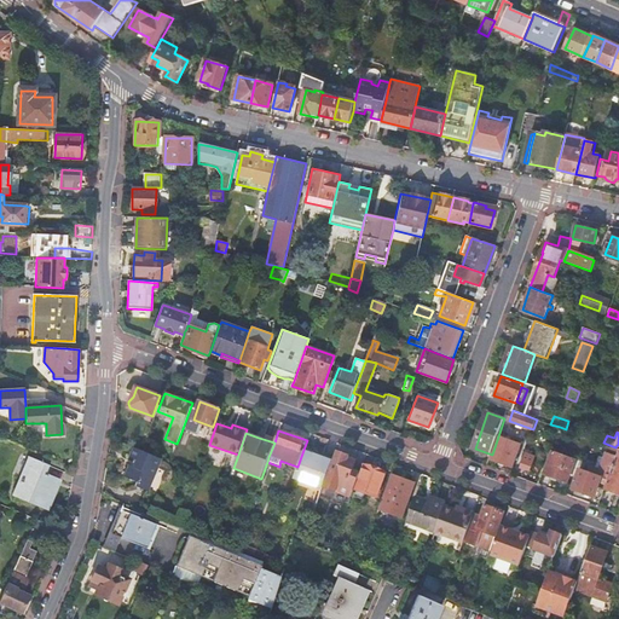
[(180,435),(177,444),(185,447),(189,438),(180,435)]
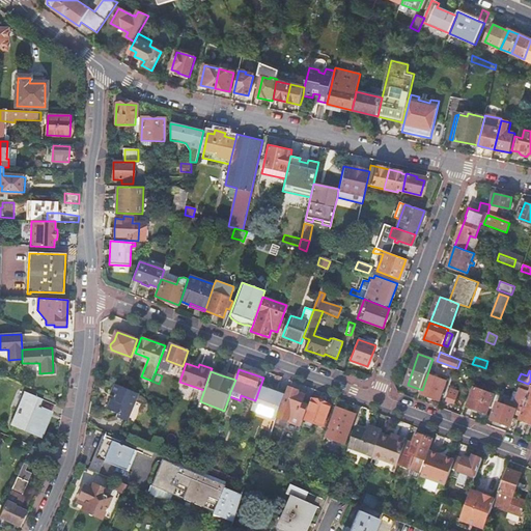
[(422,390),(420,393),(441,400),(448,382),(427,374),(422,390)]
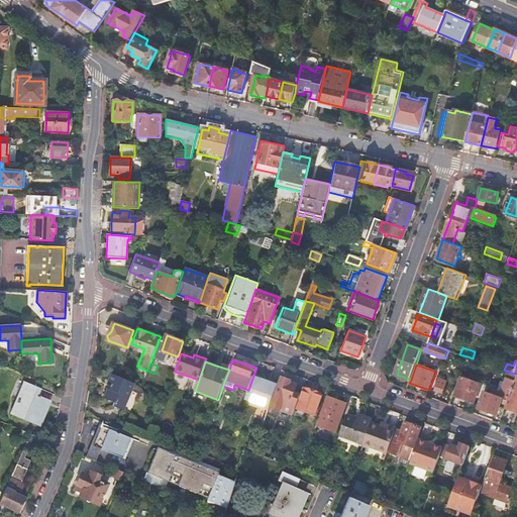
[(120,377),(112,374),(109,382),(114,385),(112,390),(109,389),(105,399),(115,403),(113,407),(123,411),(135,384),(120,377)]
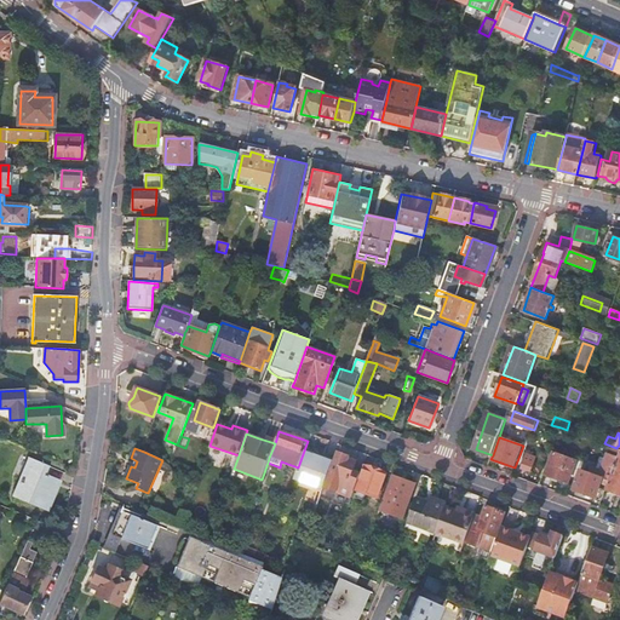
[(319,486),(323,487),(328,472),(333,461),(304,451),(298,468),(296,477),(300,480),(319,486)]
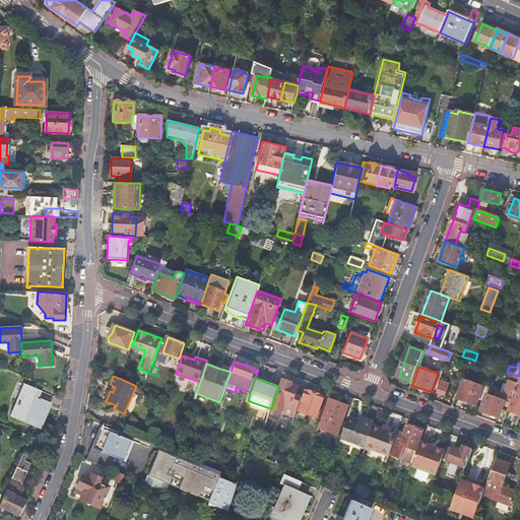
[(275,396),(271,408),(296,416),(303,396),(296,394),(299,386),(296,385),(293,384),(293,382),(283,379),(277,397),(275,396)]
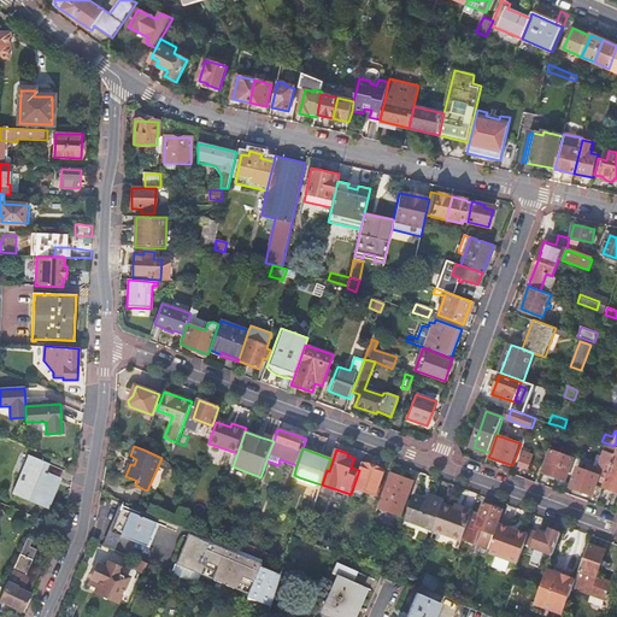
[(604,482),(603,487),(616,491),(616,450),(611,465),(610,466),(609,472),(604,482)]
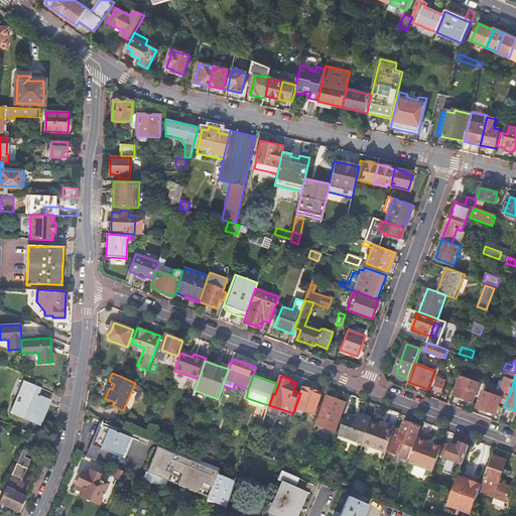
[(438,377),(434,390),(441,393),(446,380),(438,377)]
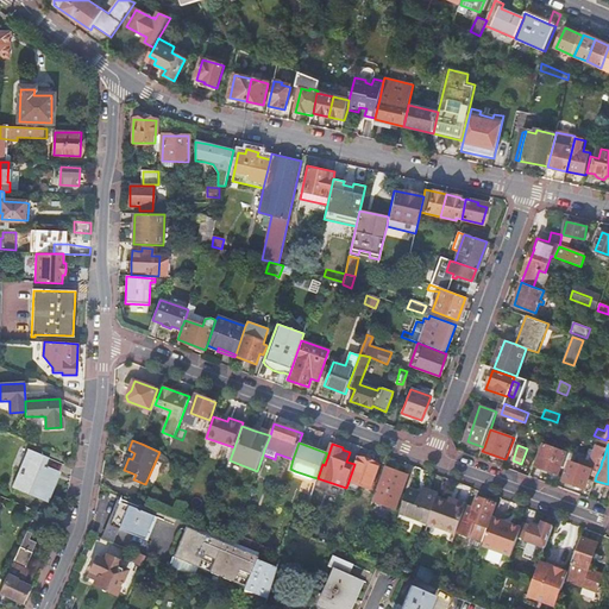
[(566,452),(544,445),(537,465),(558,473),(566,452)]
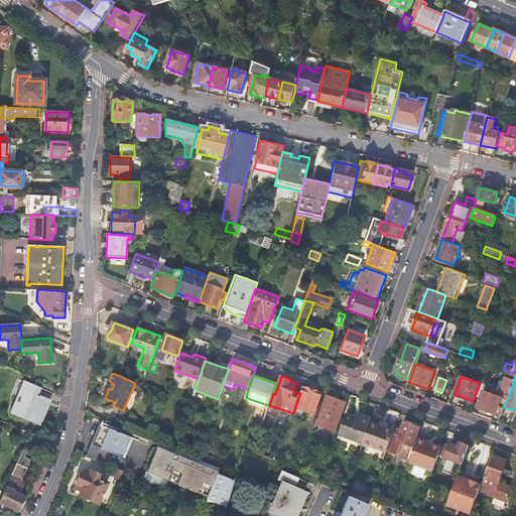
[(511,389),(514,381),(505,378),(500,391),(493,388),(491,394),(484,391),(478,407),(495,413),(500,401),(505,403),(509,395),(510,390),(511,389)]
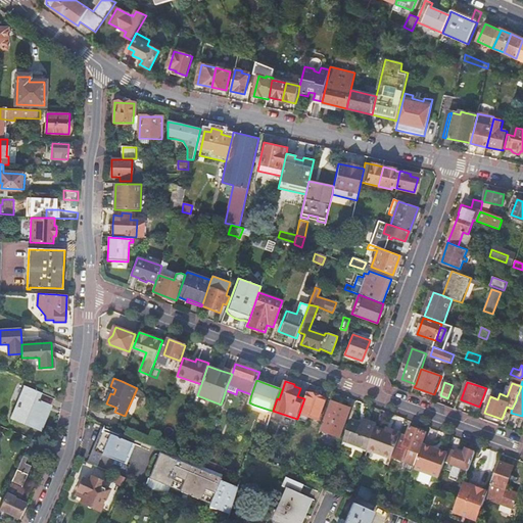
[(45,415),(49,405),(39,400),(42,393),(25,386),(21,394),(24,395),(19,405),(18,405),(16,409),(18,410),(14,419),(42,431),(48,416),(45,415)]
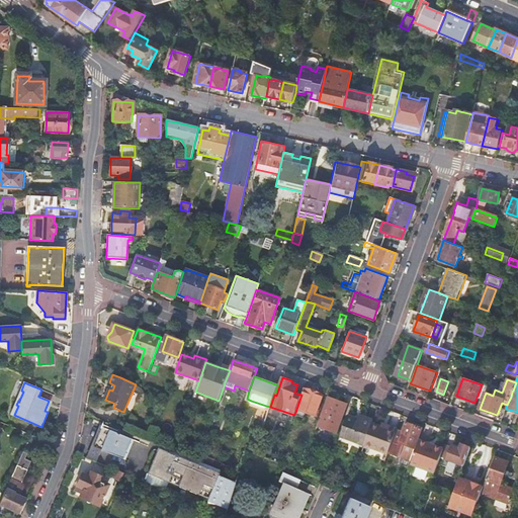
[(305,389),(297,410),(316,416),(323,396),(305,389)]
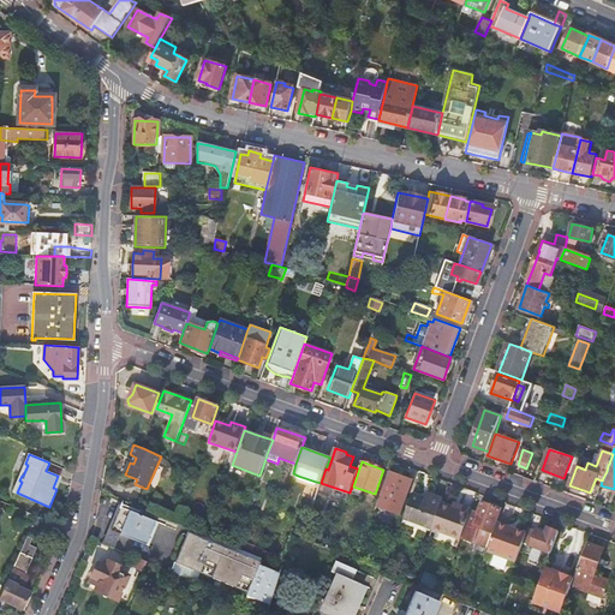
[(381,491),(376,507),(398,515),(411,479),(389,471),(381,491)]
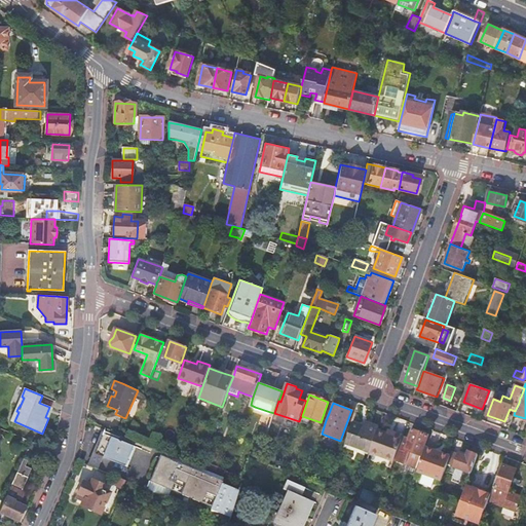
[(352,422),(345,443),(369,452),(376,431),(377,429),(378,426),(364,421),(363,425),(352,422)]
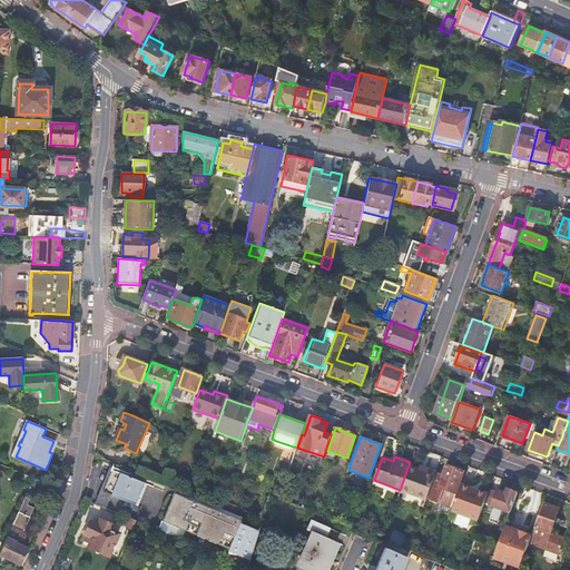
[(426,500),(439,504),(439,503),(451,508),(463,472),(445,465),(442,475),(435,473),(426,500)]
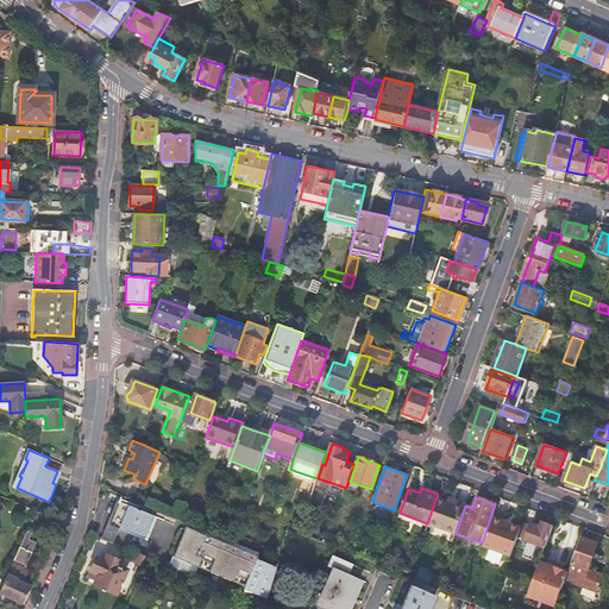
[(427,523),(456,534),(465,506),(456,501),(453,507),(447,504),(435,500),(427,523)]
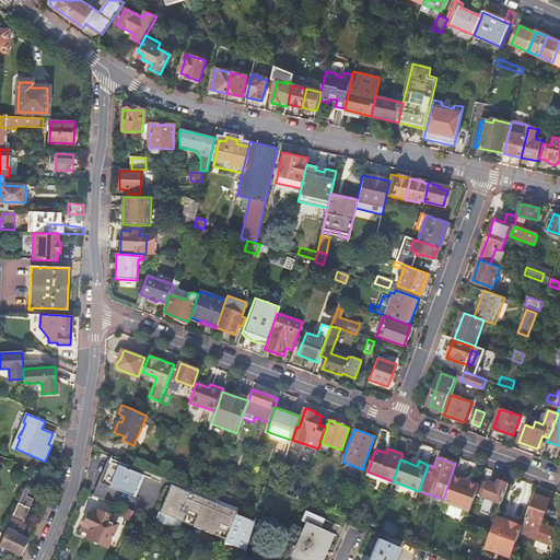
[(141,474),(108,461),(100,482),(131,496),(141,474)]
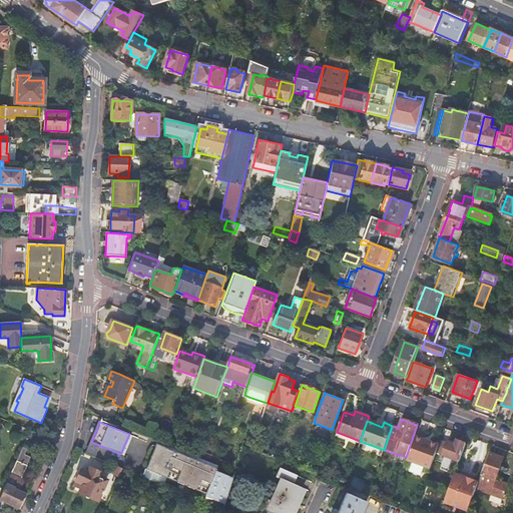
[(37,440),(40,434),(30,430),(27,436),(37,440)]
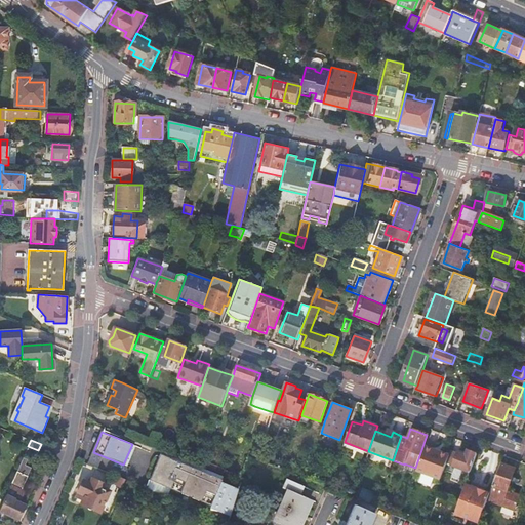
[(426,444),(416,470),(441,479),(445,467),(446,463),(448,457),(449,456),(434,451),(435,448),(426,444)]
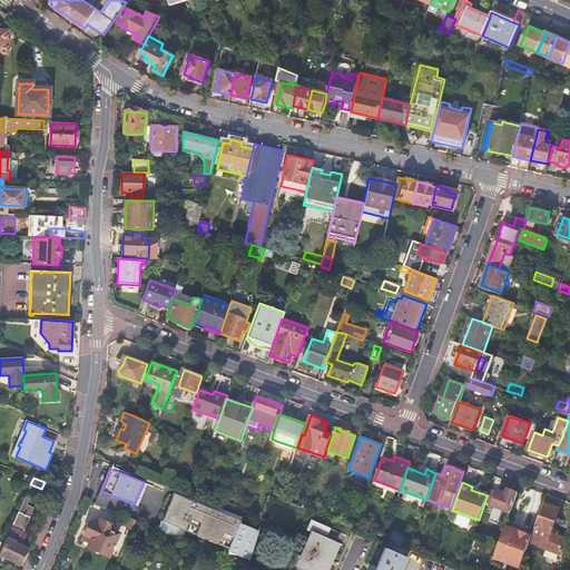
[(489,492),(472,487),(471,490),(488,495),(489,492)]
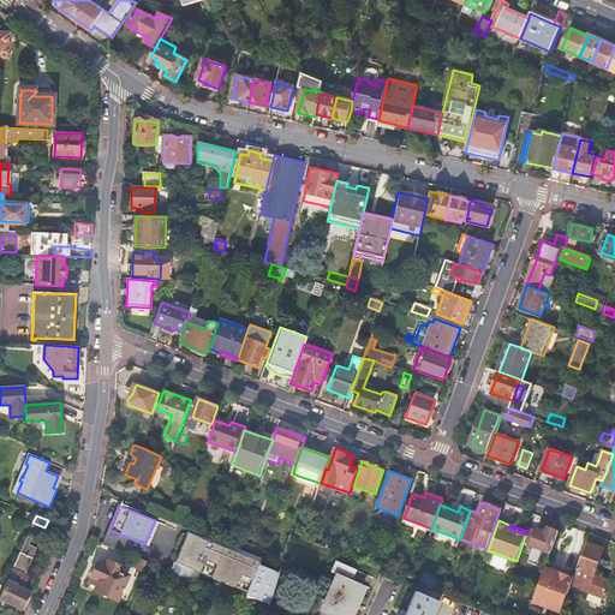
[(531,547),(551,554),(559,532),(548,529),(545,535),(537,531),(529,529),(527,531),(526,535),(525,536),(523,543),(531,547)]
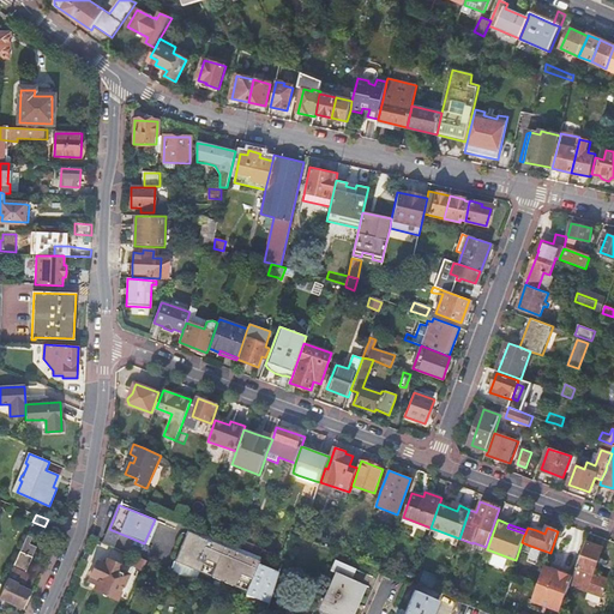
[(250,596),(269,603),(278,572),(259,565),(260,561),(190,533),(176,561),(248,591),(247,595),(250,596)]
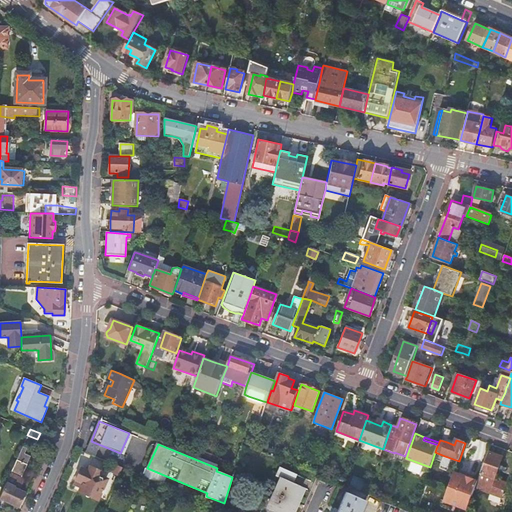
[(6,483),(0,496),(0,498),(18,506),(24,493),(19,490),(24,480),(21,478),(27,465),(30,456),(25,454),(27,449),(23,446),(16,460),(6,483)]
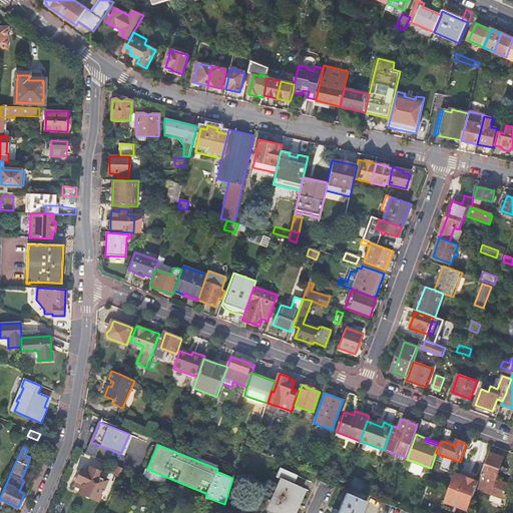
[(196,457),(217,466),(219,460),(198,452),(196,457)]
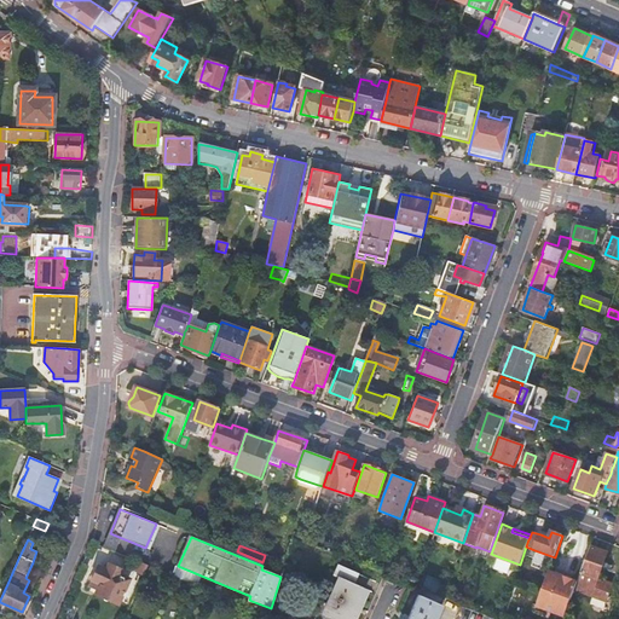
[(591,545),(578,582),(576,589),(608,601),(613,584),(599,579),(607,551),(591,545)]
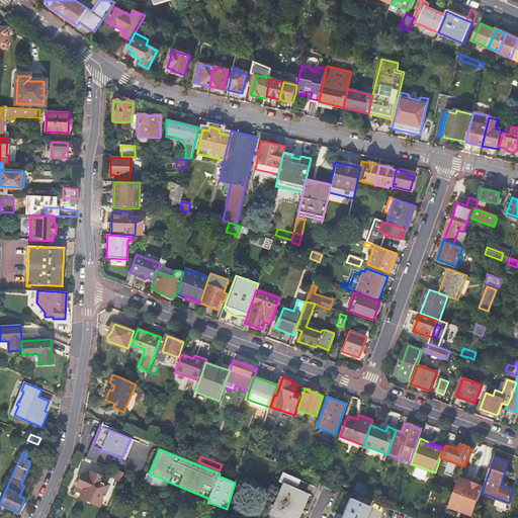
[(83,475),(79,485),(86,488),(84,494),(82,497),(99,504),(107,485),(100,482),(102,479),(92,473),(91,475),(89,473),(88,477),(83,475)]
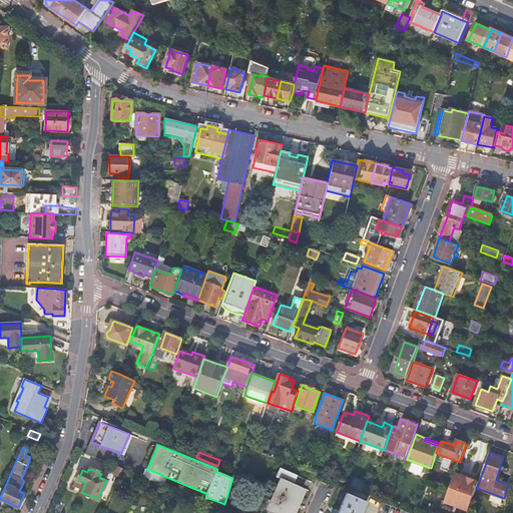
[(281,469),(277,477),(282,479),(269,509),(264,508),(261,512),(291,512),(302,487),(292,483),(295,475),(281,469)]
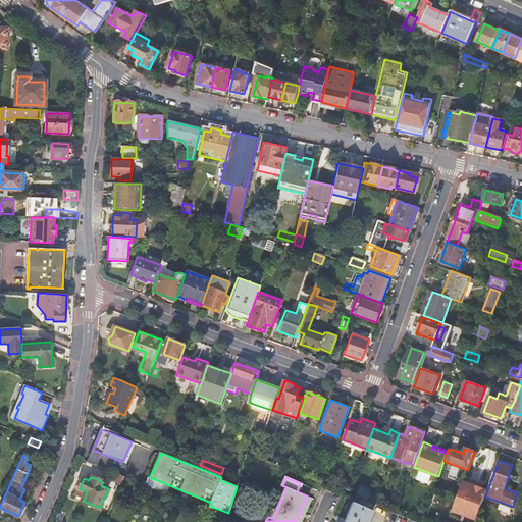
[(458,498),(453,511),(476,520),(485,497),(487,490),(463,482),(458,498)]
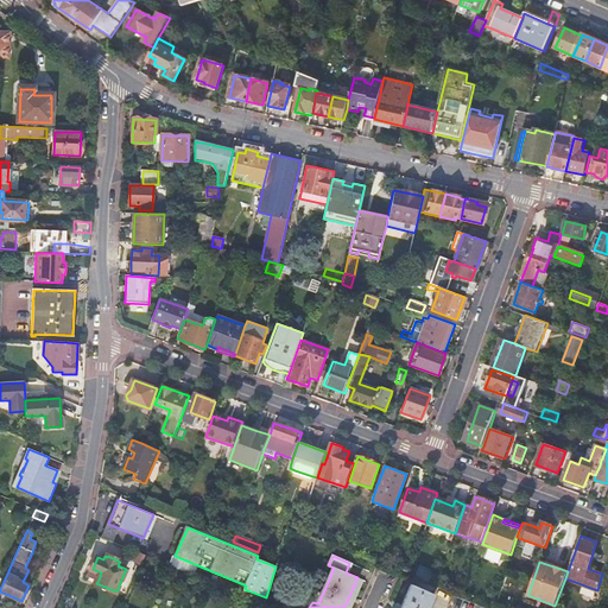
[(430,583),(434,575),(417,568),(413,577),(430,583)]
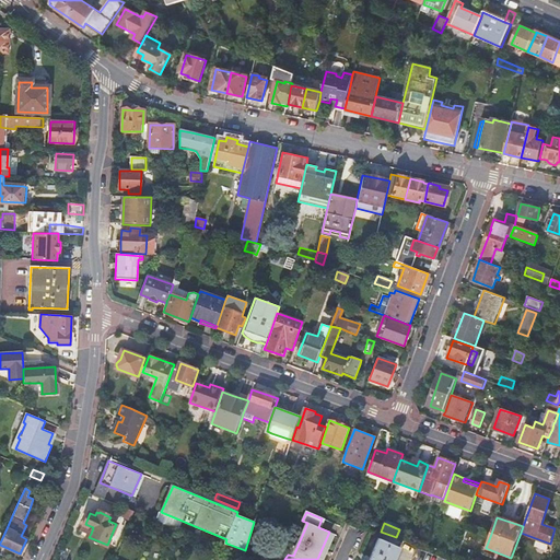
[(93,527),(85,524),(83,529),(91,534),(93,527)]
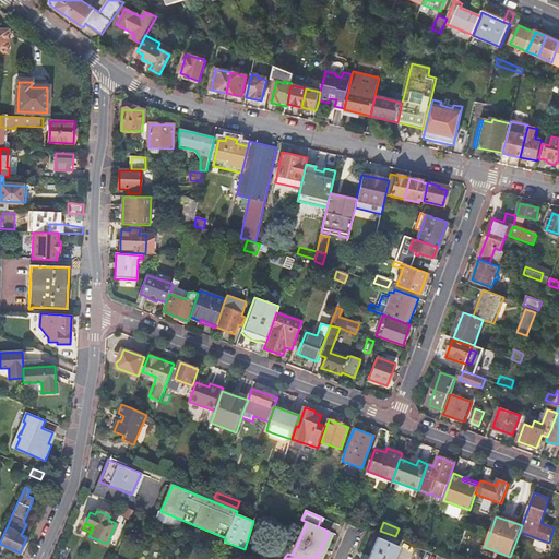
[(400,539),(380,532),(369,557),(366,555),(364,558),(392,558),(401,540),(400,539)]
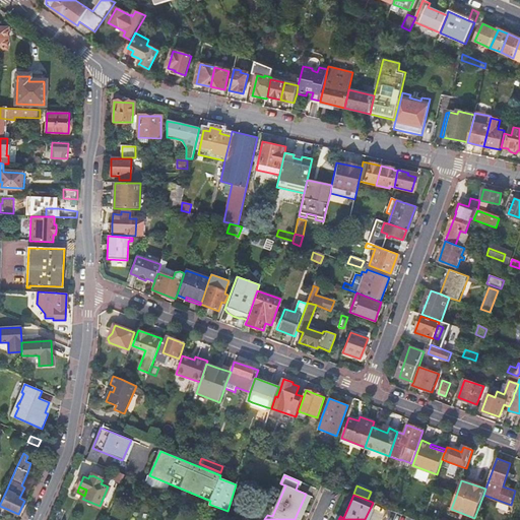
[(220,515),(225,517),(228,511),(211,505),(209,510),(220,515)]
